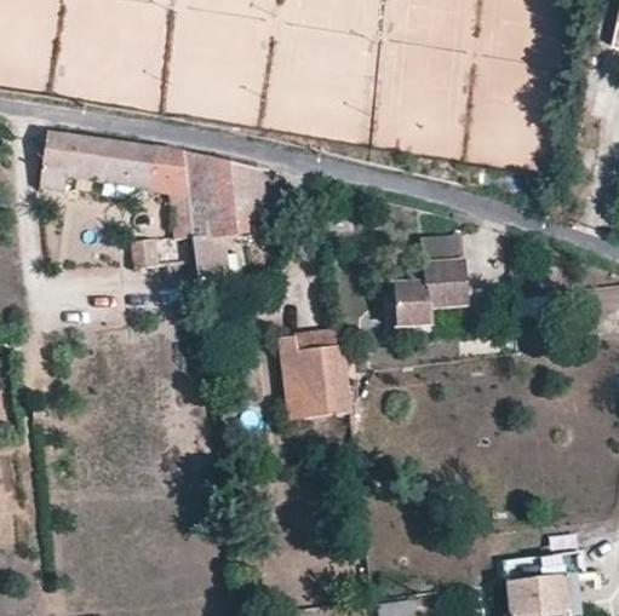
[(44,139),(41,165),(149,179),(148,189),(170,193),(171,206),(173,235),(173,237),(187,236),(193,236),(183,151),(135,145),(45,133),(44,139)]
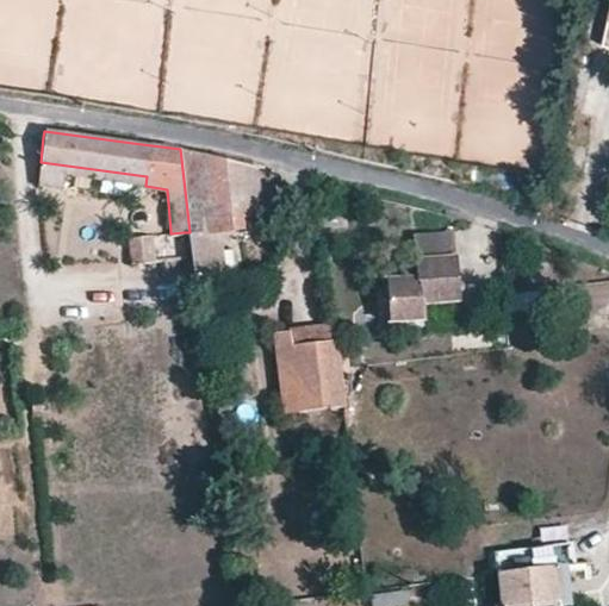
[(210,242),(210,230),(219,229),(238,226),(237,214),(259,211),(255,167),(180,149),(190,232),(196,281),(225,277),(222,241),(210,242)]
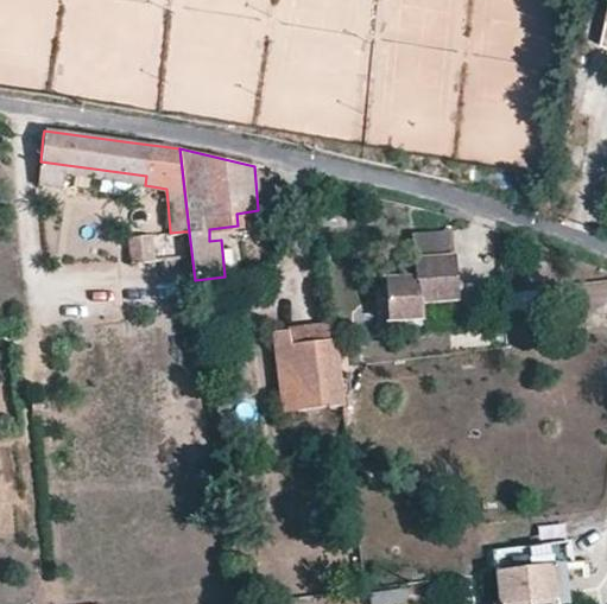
[(40,161),(39,171),(145,185),(146,176),(40,161)]
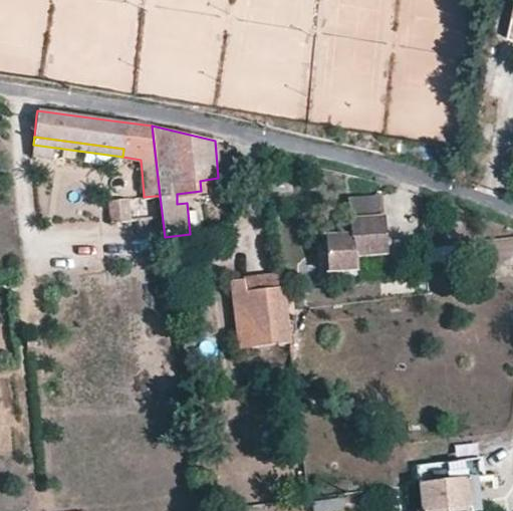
[(293,191),(291,175),(271,177),(272,192),(293,191)]
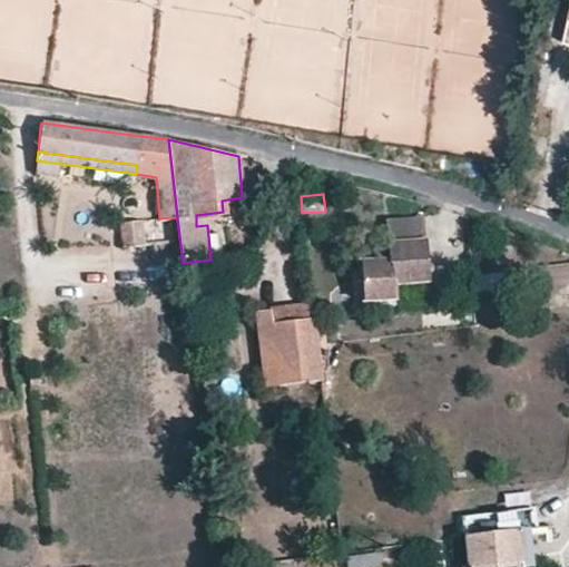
[(196,215),(196,226),(207,225),(205,214),(196,215)]
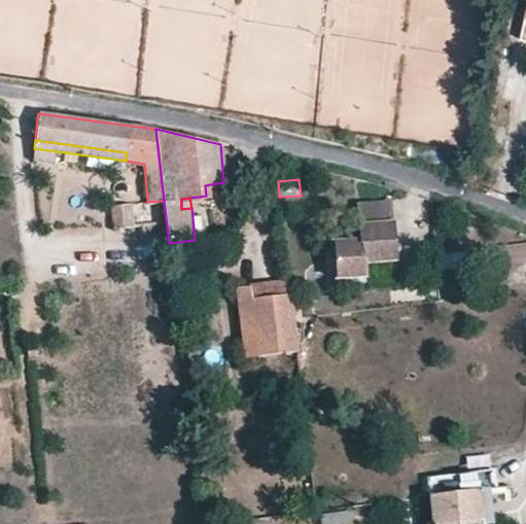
[(365,275),(364,259),(395,256),(391,200),(359,203),(361,238),(335,240),(337,277),(365,275)]
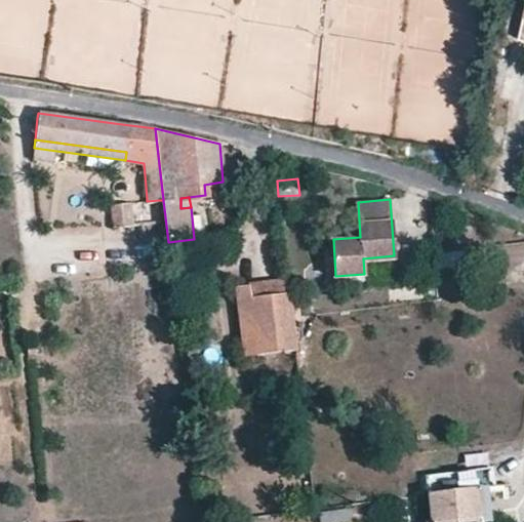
[(113,227),(133,225),(130,201),(110,204),(112,222),(113,227)]
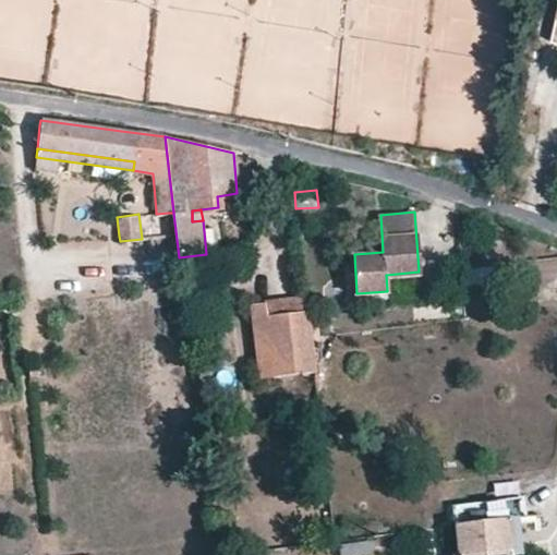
[(257,322),(267,322),(274,375),(315,371),(315,361),(313,342),(309,309),(267,315),(266,302),(254,303),(257,322)]
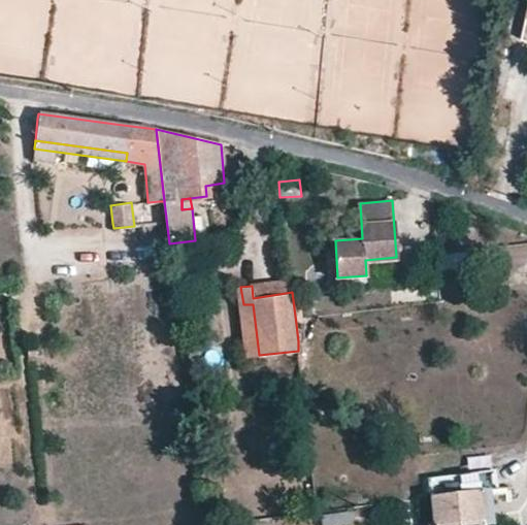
[(498,486),(496,468),(430,477),(431,494),(480,488),(491,487),(498,486)]
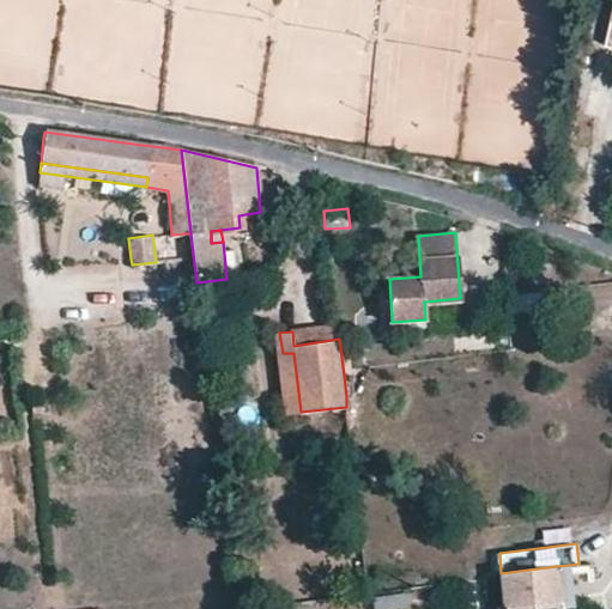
[(561,608),(562,608),(557,566),(501,573),(502,584),(504,608),(561,608)]
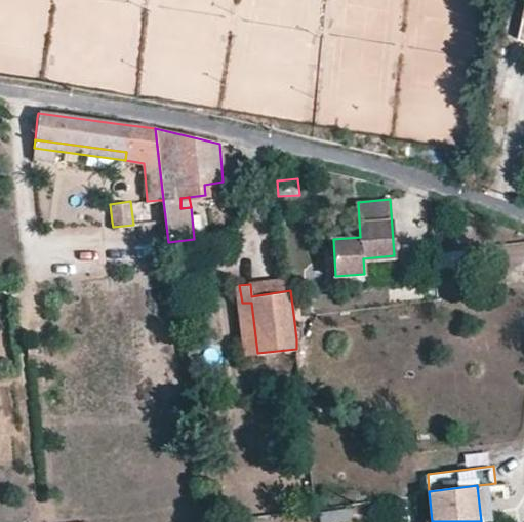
[(349,505),(319,511),(321,521),(327,521),(351,517),(349,505)]
